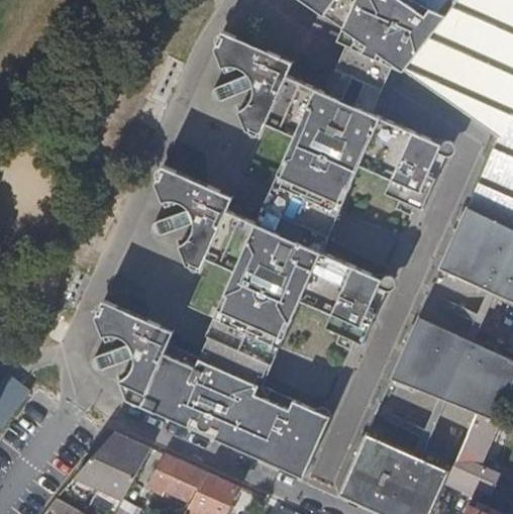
[(393,66),(402,73),(457,0),(412,0),(411,2),(407,0),(406,0),(404,3),(400,0),(311,0),(344,22),(341,29),(335,42),(345,46),(352,36),(393,66)]
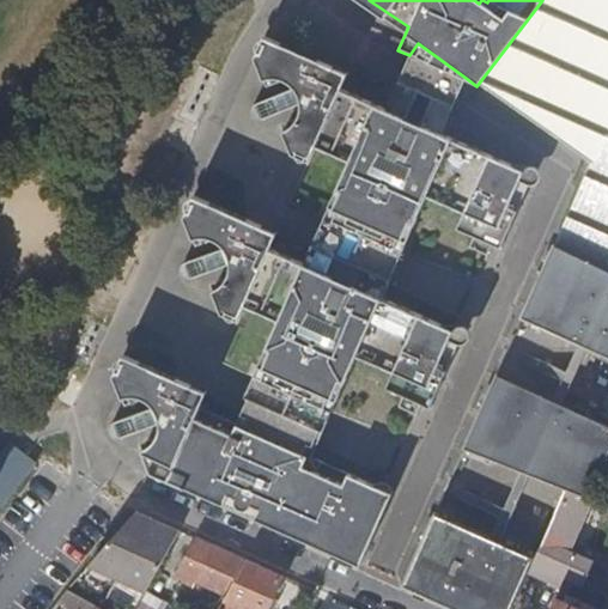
[(601,138),(607,140),(607,0),(542,0),(476,86),(589,165),(601,138)]
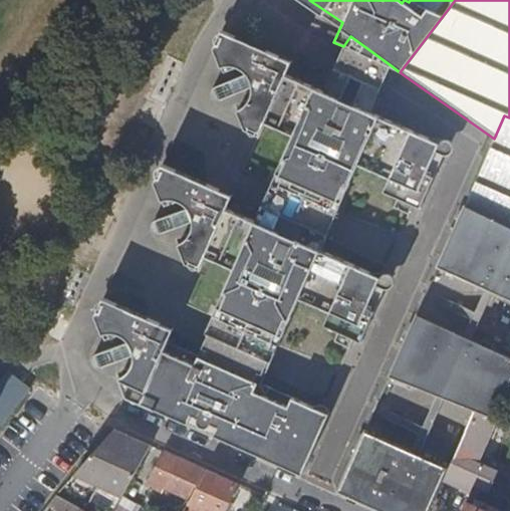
[(288,76),(285,75),(272,69),(278,56),(221,31),(213,47),(220,66),(228,65),(233,65),(238,66),(242,68),(244,71),(246,74),(217,85),(213,86),(211,88),(210,91),(210,93),(211,96),(212,98),(215,99),(217,100),(221,99),(251,88),(251,93),(249,97),(247,102),(241,107),(237,111),(243,130),(257,136),(263,123),(264,123),(292,137),(281,160),(289,163),(277,188),(271,201),(267,199),(262,210),(259,209),(253,222),(225,209),(222,208),(212,203),(218,190),(161,164),(153,181),(160,200),(169,199),(174,199),(178,200),(181,202),(184,204),(186,207),(154,220),(152,222),(151,225),(151,227),(151,230),(153,232),(155,233),(157,234),(161,233),(192,221),(192,225),(191,229),(189,233),(185,237),(181,241),(177,244),(184,262),(193,266),(198,268),(204,255),(232,268),(221,292),(228,296),(217,320),(199,357),(165,341),(157,338),(152,335),(157,323),(100,297),(92,314),(99,333),(109,331),(113,332),(117,333),(120,334),(123,337),(125,340),(95,351),(92,353),(90,354),(89,357),(88,359),(88,361),(89,363),(91,365),(93,366),(95,366),(132,354),(132,356),(131,360),(129,365),(126,367),(122,371),(115,377),(123,397),(126,399),(184,424),(210,435),(263,459),(266,451),(295,463),(291,471),(298,475),(325,415),(251,381),(268,343),(279,319),(286,322),(297,298),(328,312),(322,326),(336,332),(332,341),(347,347),(351,339),(358,342),(386,281),(318,250),(324,238),(321,237),(326,225),(322,223),(328,210),(339,186),(346,188),(357,165),(388,179),(381,192),(397,199),(393,208),(407,215),(412,205),(419,209),(446,149),(368,113),(322,92),(288,76)]
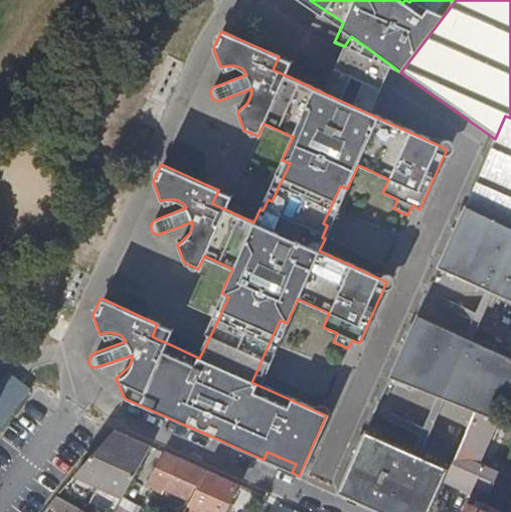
[(465,207),(510,228),(510,118),(505,116),(495,139),(465,207)]
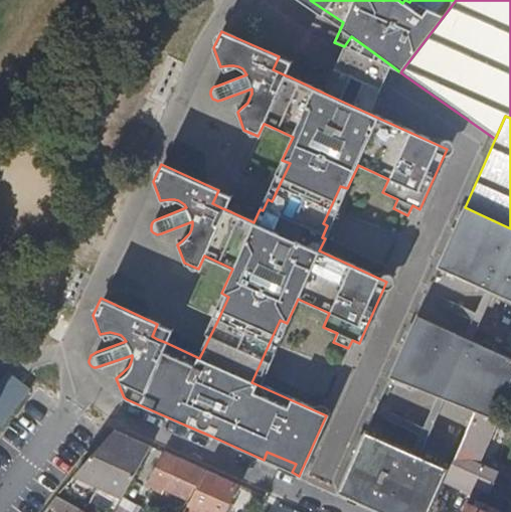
[(510,228),(465,207),(438,268),(510,301),(510,228)]
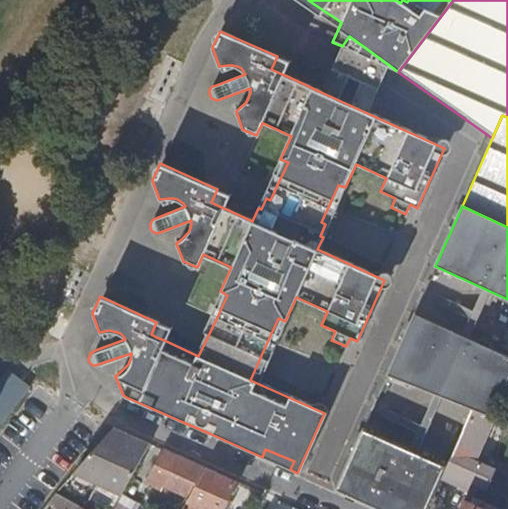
[(489,417),(489,416),(507,374),(507,358),(413,316),(386,376),(471,409),(472,410),(489,417)]
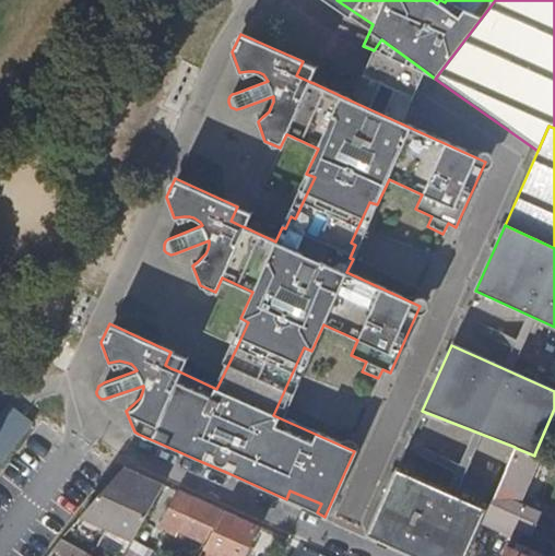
[(504,471),(515,447),(422,411),(393,475),(484,513),(493,495),(504,471)]
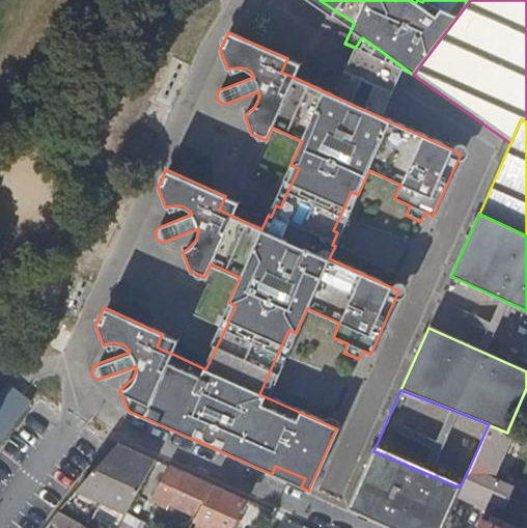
[(125,517),(150,460),(106,440),(80,496),(125,517)]
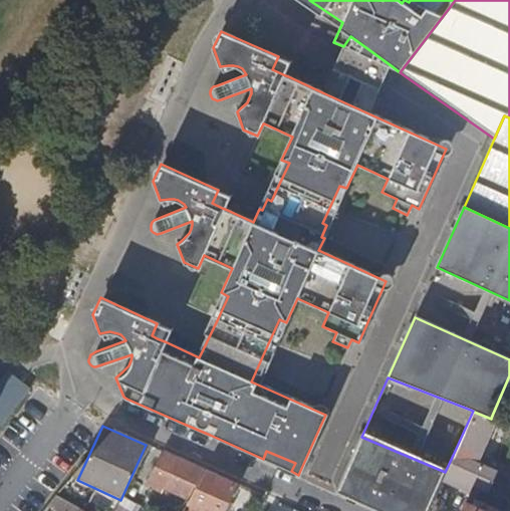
[(445,472),(361,437),(338,487),(394,510),(427,510),(442,478),(445,472)]
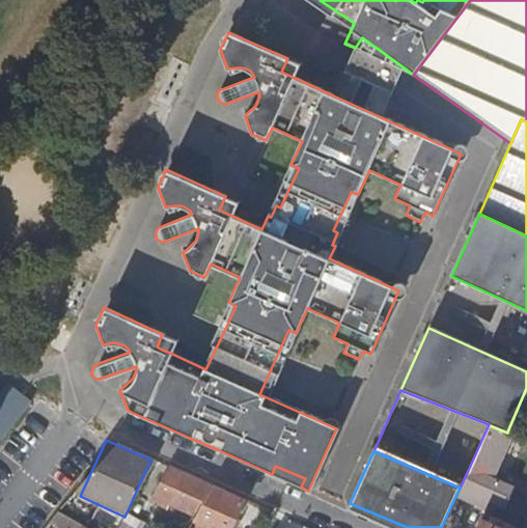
[(179,474),(168,469),(153,500),(165,505),(179,474)]
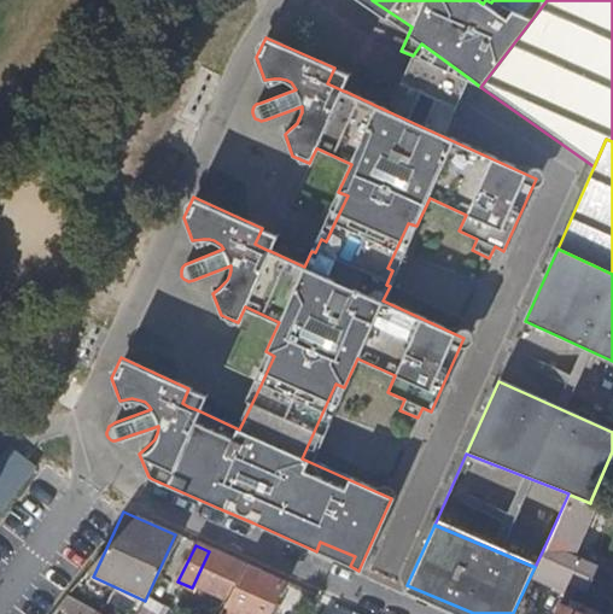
[(582,590),(591,567),(544,547),(535,567),(531,574),(564,589),(566,584),(577,588),(582,590)]
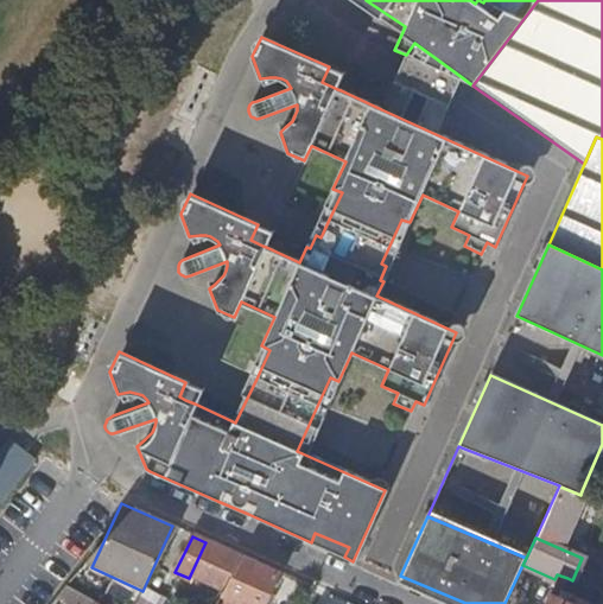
[(205,542),(189,578),(221,592),(240,558),(205,542)]
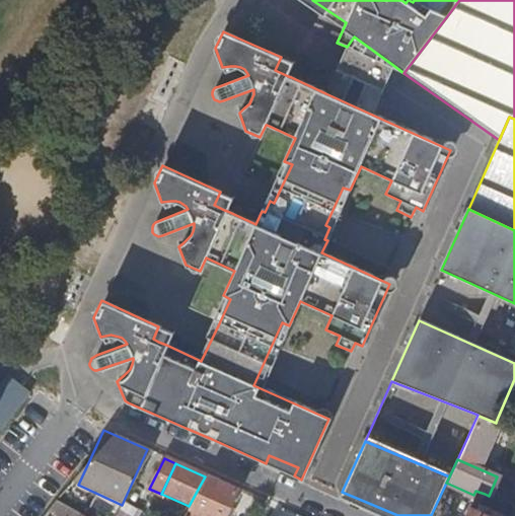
[(189,506),(185,515),(223,515),(235,491),(205,476),(189,506)]
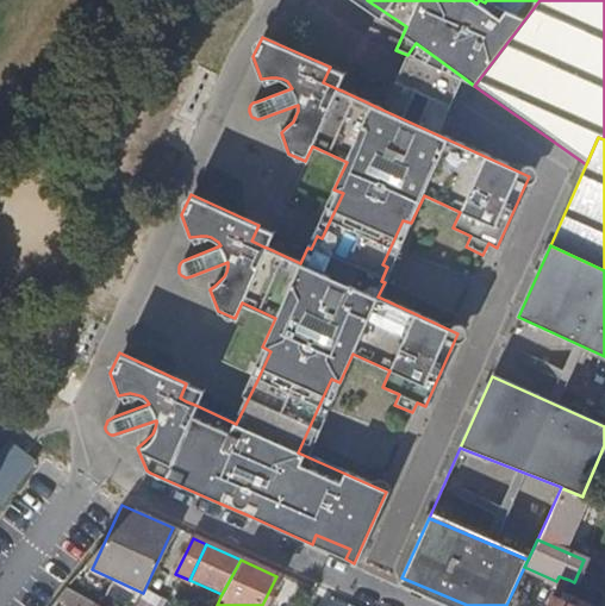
[(581,605),(566,598),(563,604),(556,601),(565,583),(569,580),(559,576),(556,581),(549,598),(548,598),(544,605),(581,605)]
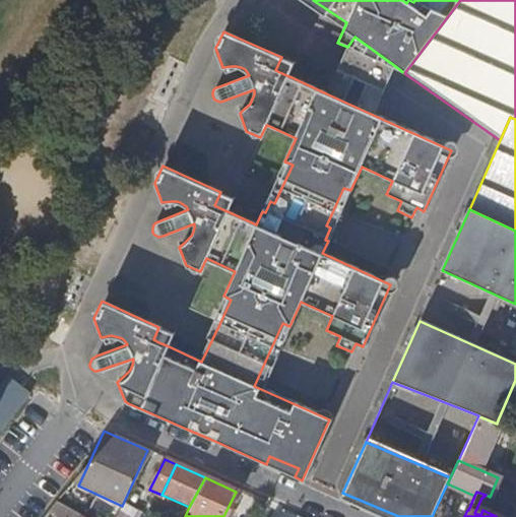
[(76,516),(54,504),(46,514),(50,516),(76,516)]
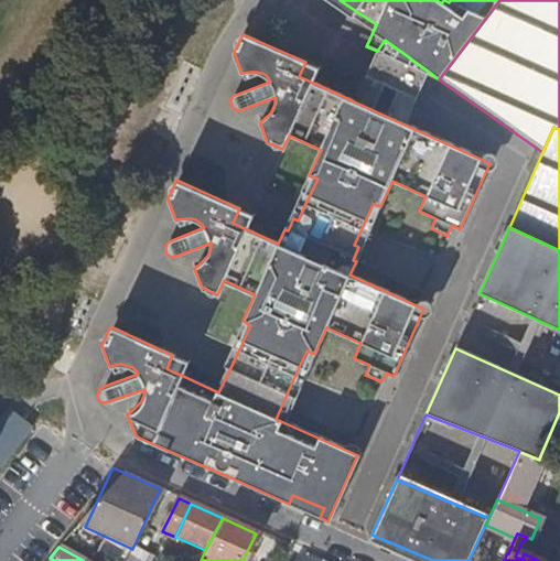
[(148,560),(149,559),(130,548),(122,560),(148,560)]
